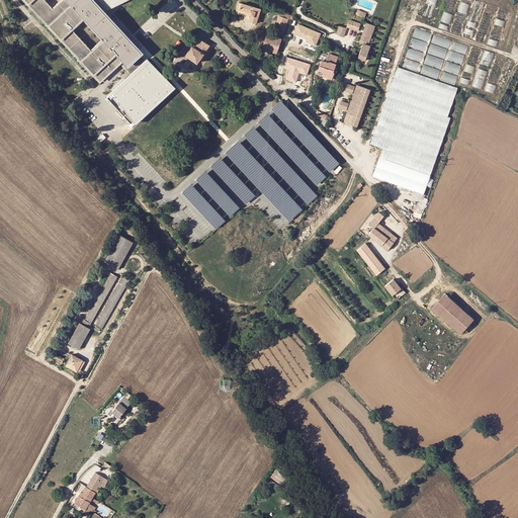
[(25,0),(59,36),(99,82),(119,64),(131,76),(106,98),(130,124),(171,87),(148,61),(147,61),(137,50),(137,49),(103,11),(125,0),(25,0)]
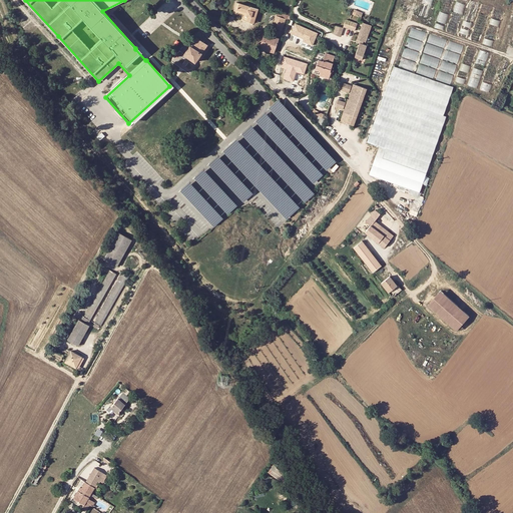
[(424,0),(419,16),(426,19),(432,0),(424,0)]
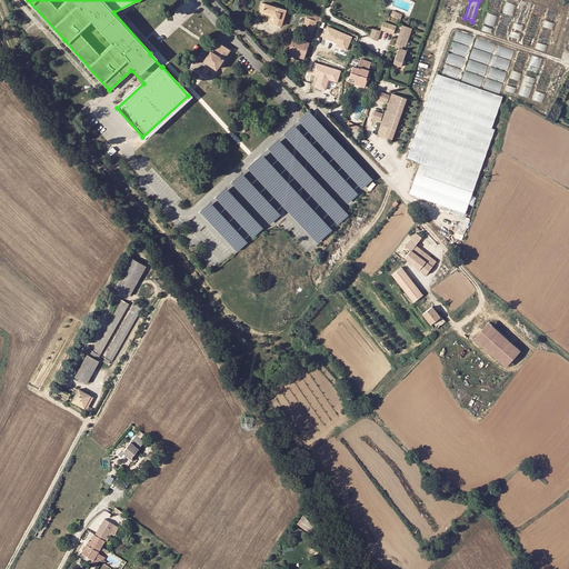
[(491,0),(481,30),(491,35),(502,0),(491,0)]
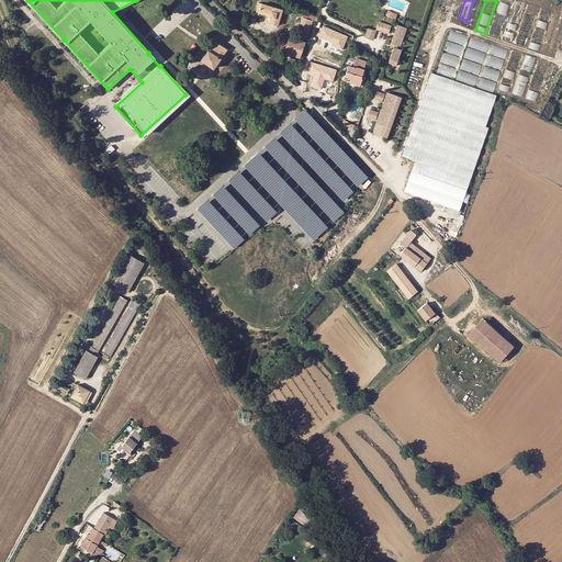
[(510,0),(499,0),(489,35),(498,38),(510,0)]
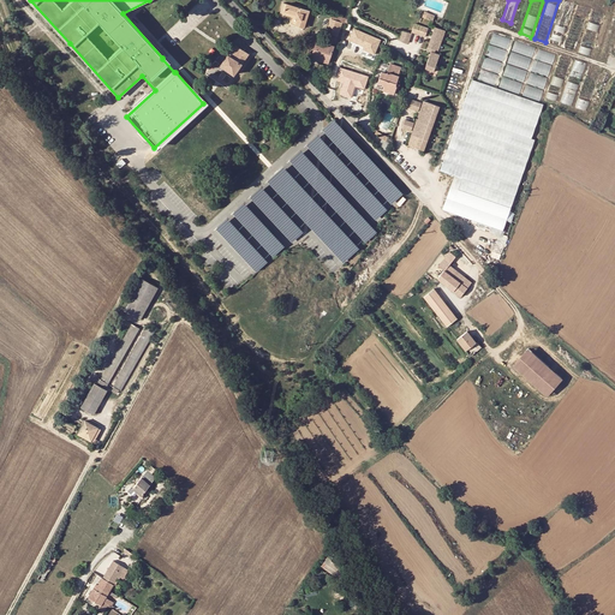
[(563,0),(562,0),(549,43),(560,46),(574,4),(563,0)]
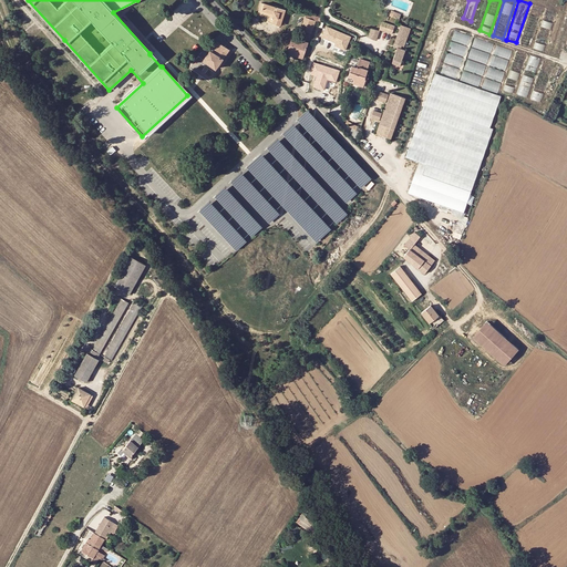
[(274,18),(272,22),(280,24),(285,10),(275,7),(274,8),(260,3),(257,13),(268,17),(269,13),(272,14),(271,17),(274,18)]
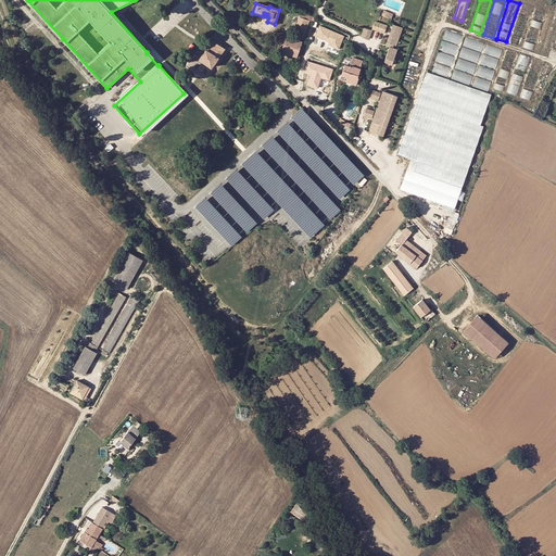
[(522,4),(509,42),(519,47),(532,8),(522,4)]
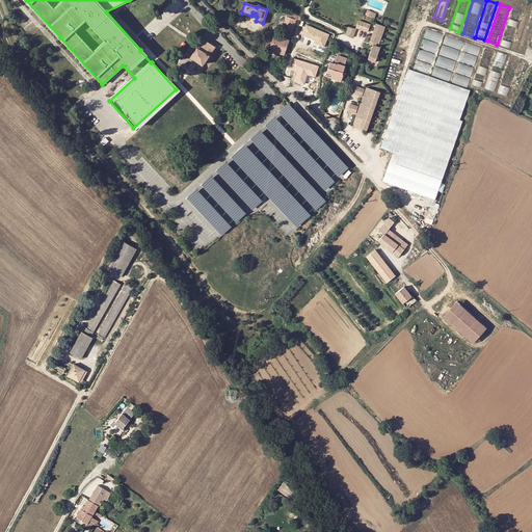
[(509,49),(522,11),(512,8),(500,46),(509,49)]
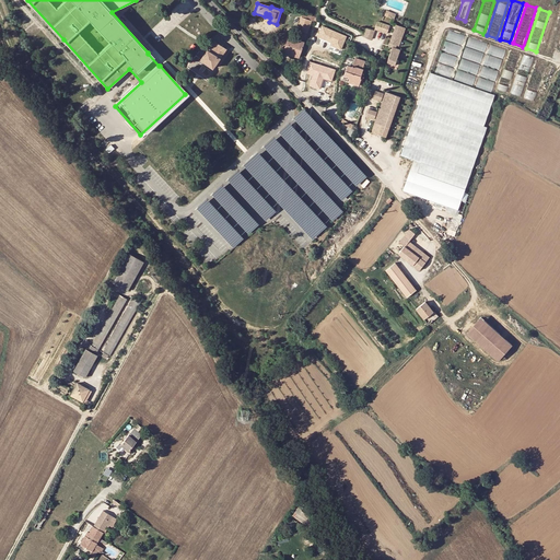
[(301,19),(311,22),(315,23),(316,18),(303,12),(301,19)]
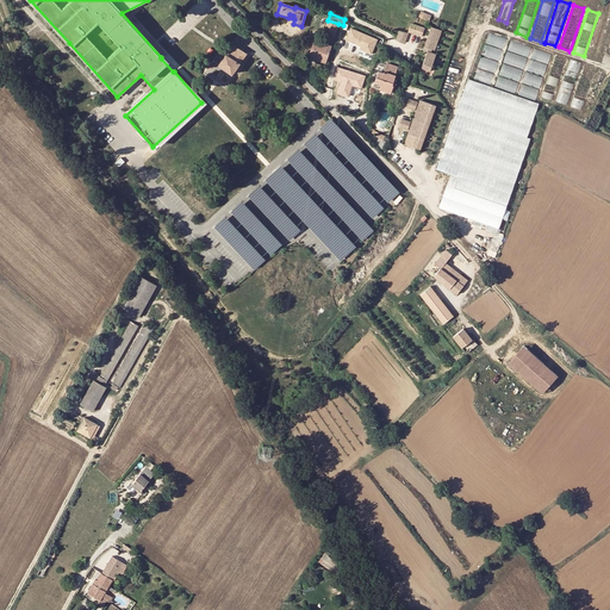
[(293,16),(290,14),(288,18),(287,20),(287,22),(287,23),(288,24),(288,25),(302,29),(302,26),(293,24),(294,19),(292,18),(293,16)]
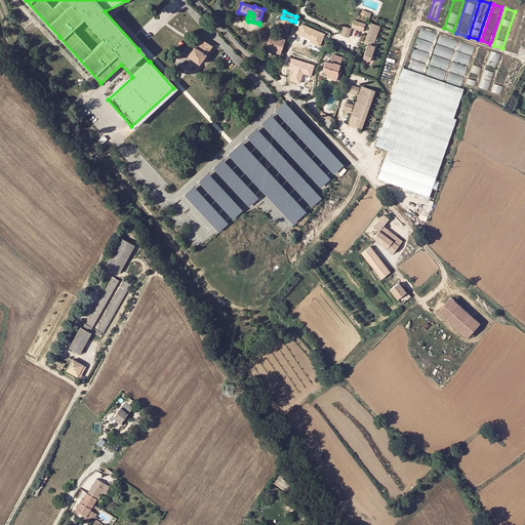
[(287,32),(291,21),(282,17),(278,29),(287,32)]
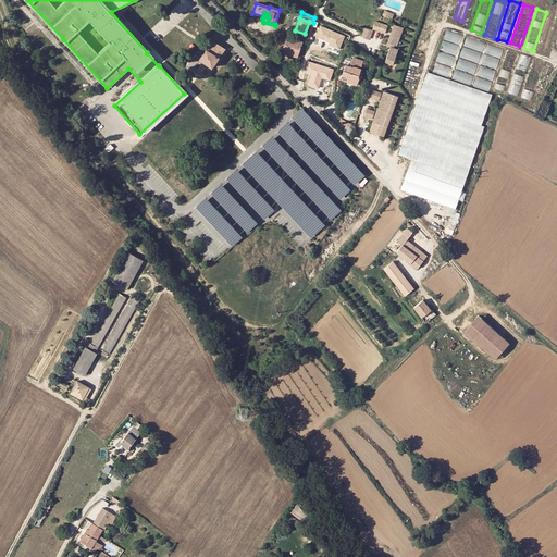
[(372,29),(384,34),(387,26),(375,22),(372,29)]
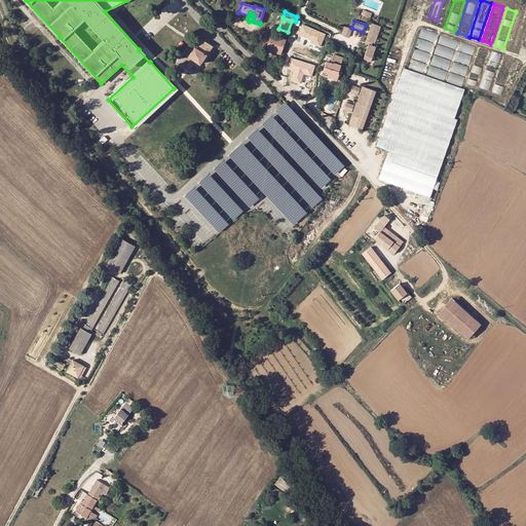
[(309,42),(321,47),(326,34),(302,24),(298,35),(311,40),(309,42)]
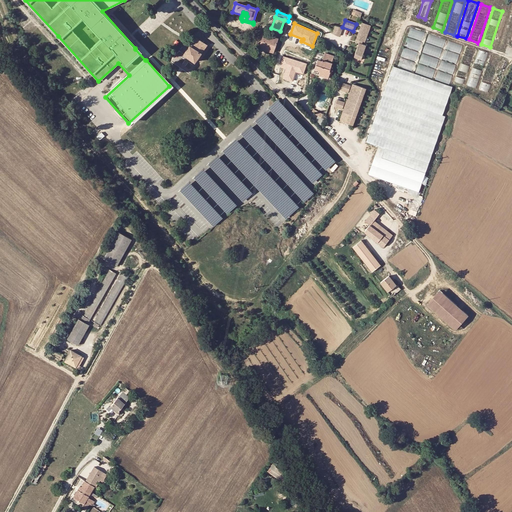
[(364,49),(365,46),(361,45),(362,42),(364,36),(366,37),(370,26),(362,23),(355,43),(358,44),(357,46),(364,49)]
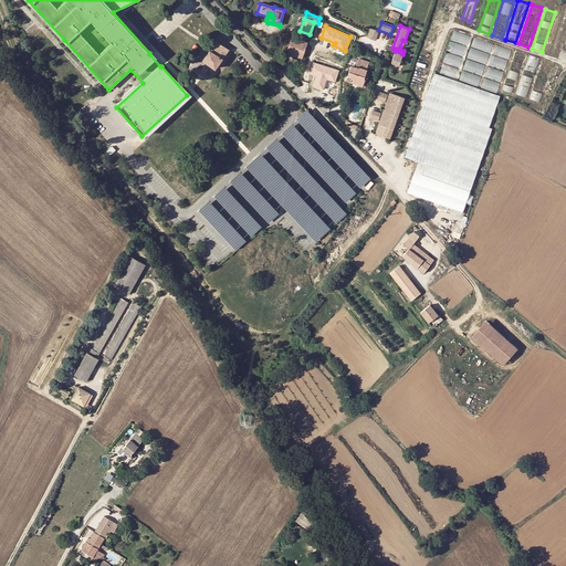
[(375,40),(378,31),(369,28),(367,37),(375,40)]
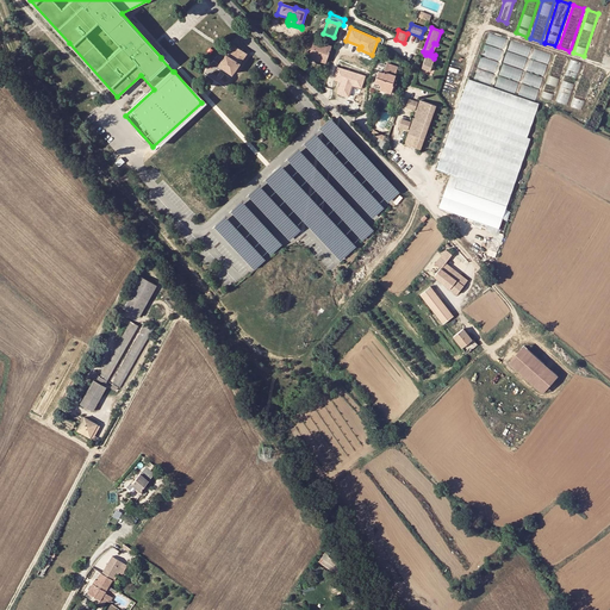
[(491,85),(506,39),(489,33),(474,79),(491,85)]
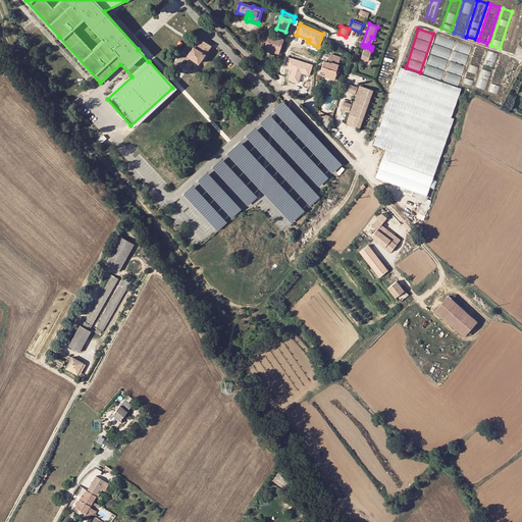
[(268,35),(264,46),(272,49),(271,52),(278,54),(283,40),(268,35)]
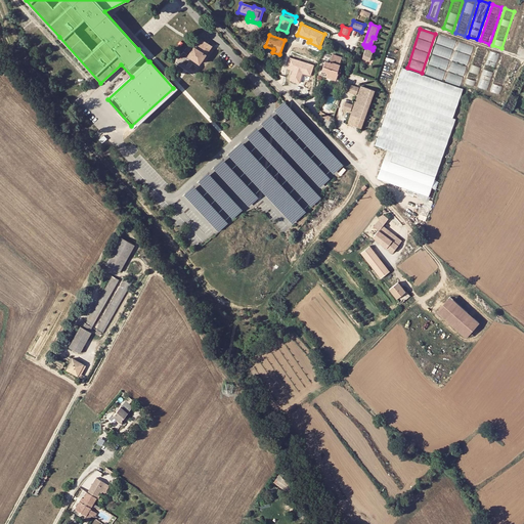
[(439,35),(426,74),(442,80),(456,41),(439,35)]
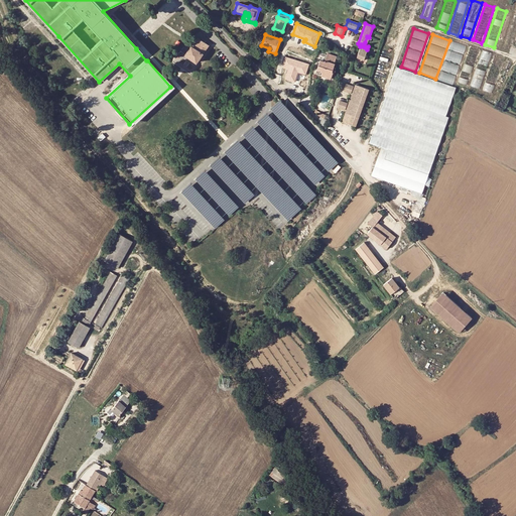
[(205,43),(197,38),(184,55),(196,63),(209,45),(205,43)]
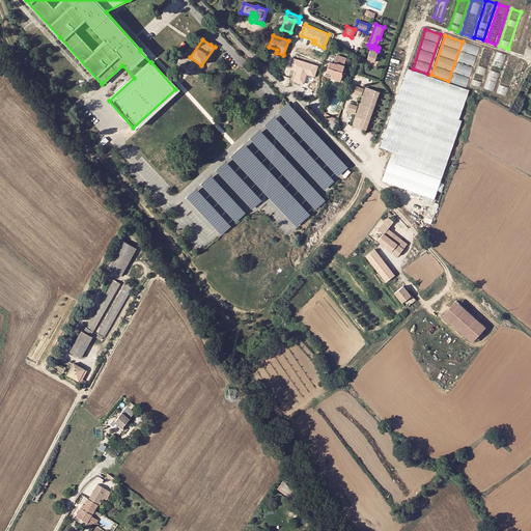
[(465,42),(451,82),(467,87),(480,47),(465,42)]
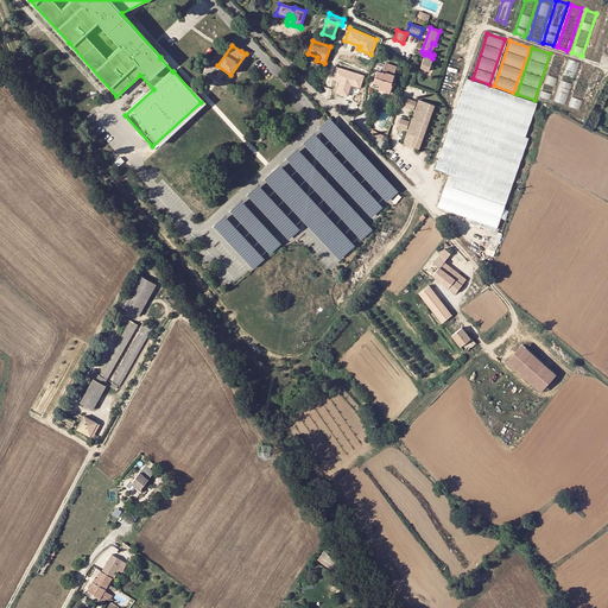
[(553,54),(539,96),(550,100),(564,58),(553,54)]
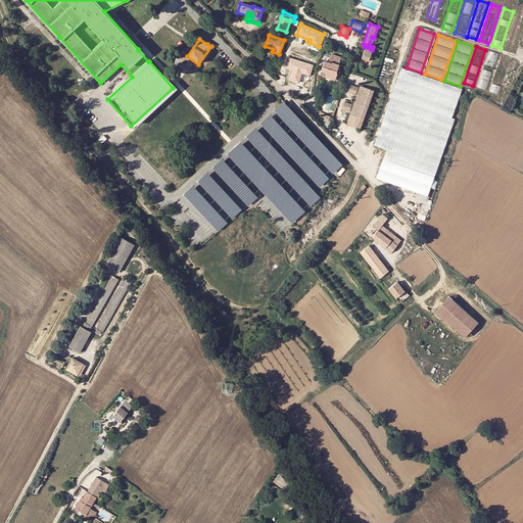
[(361,58),(368,61),(372,50),(365,47),(361,58)]
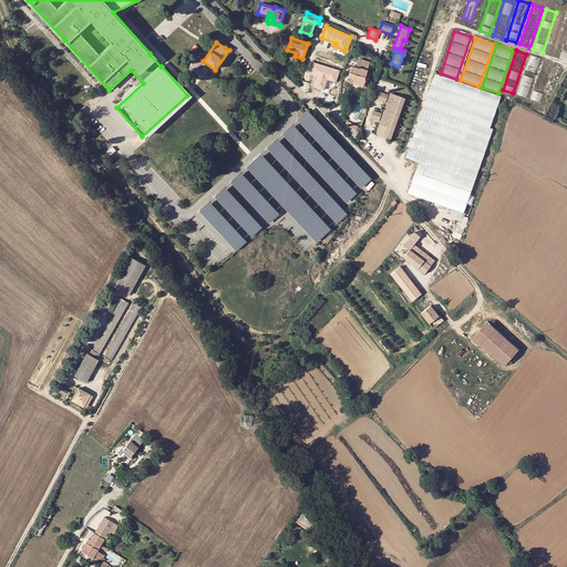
[(526,98),(540,59),(529,55),(516,94),(526,98)]
